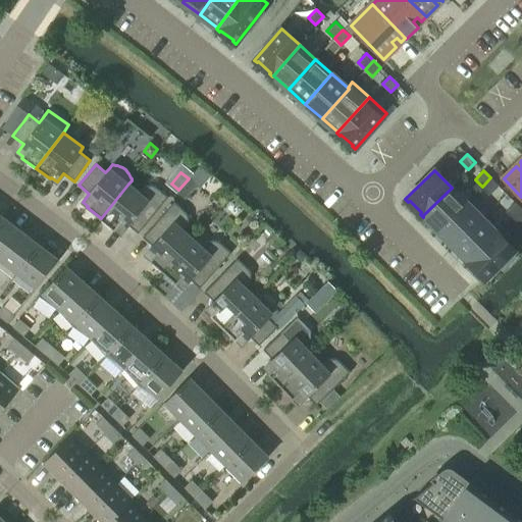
[(499,186),(490,178),(490,177),(482,187),(489,194),(499,186)]
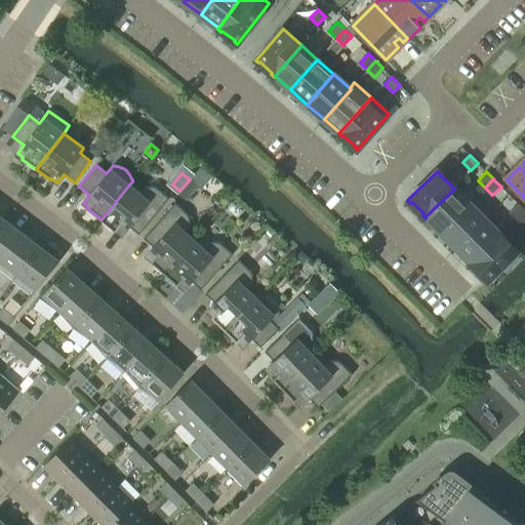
[(190,179),(179,191),(188,197),(197,186),(190,179)]
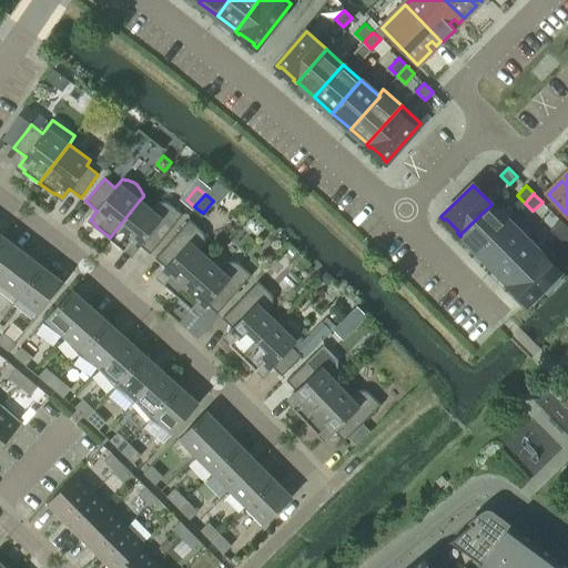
[(152,210),(141,200),(140,200),(110,237),(124,250),(125,249),(132,254),(139,245),(150,254),(183,214),(170,203),(165,202),(160,202),(152,210)]
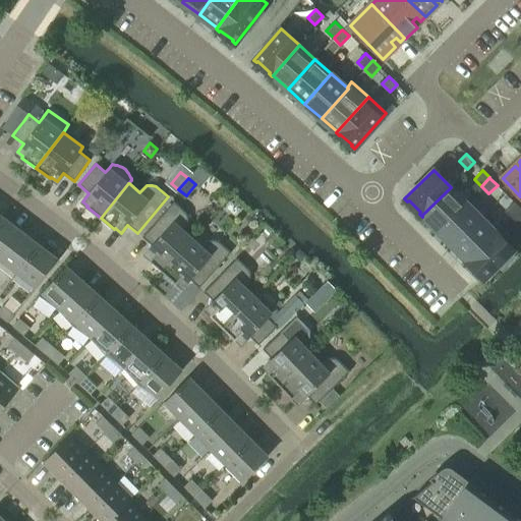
[(422,216),(438,230),(465,201),(451,187),(422,215),(422,216)]
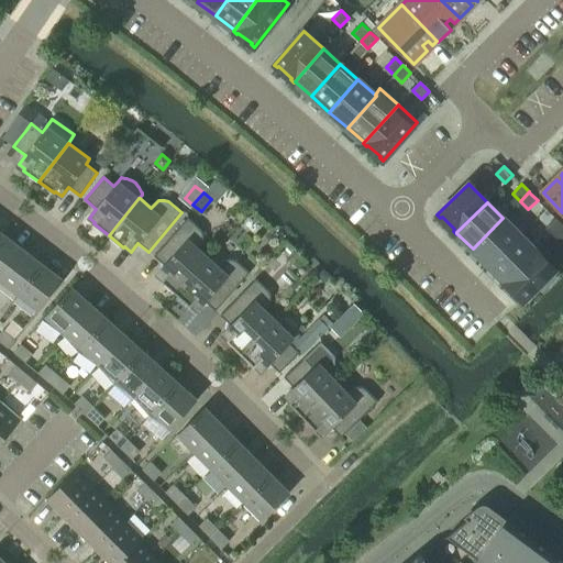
[(202,233),(200,229),(188,218),(154,256),(164,265),(156,274),(163,279),(162,280),(176,293),(208,257),(197,247),(203,239),(202,233)]
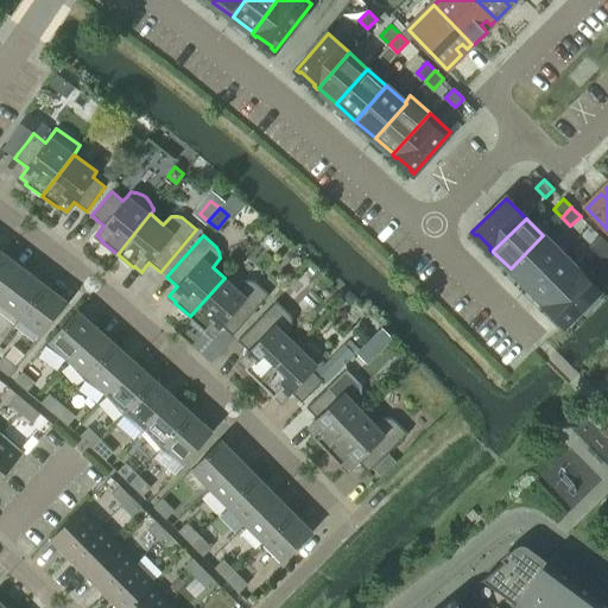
[(561,253),(543,235),(511,268),(529,286),(561,253)]
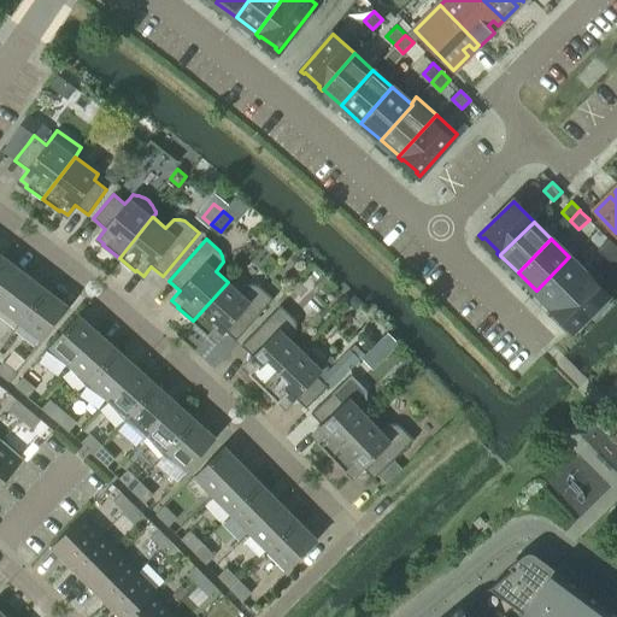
[(606,257),(616,247),(609,239),(598,248),(606,257)]
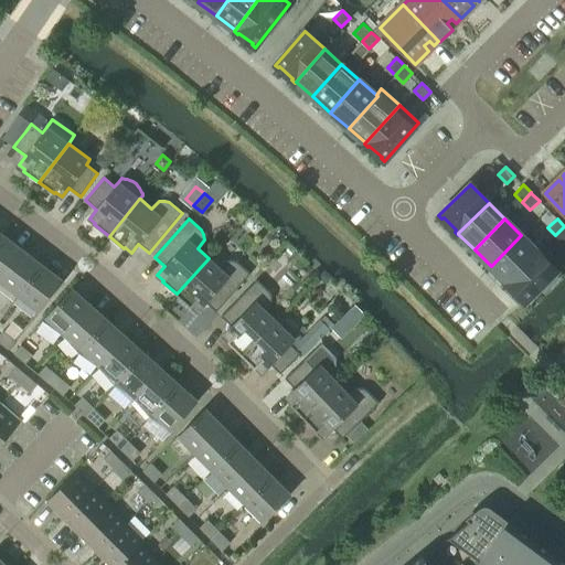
[(564,242),(564,226),(555,235),(563,244),(564,242)]
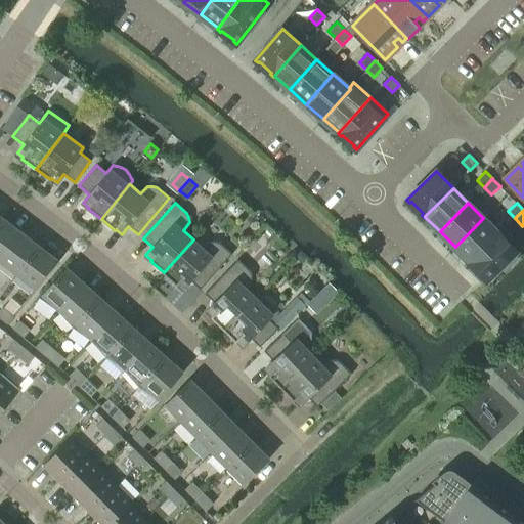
[(473,259),(504,228),(488,213),(483,218),(455,247),(470,262),(473,259)]
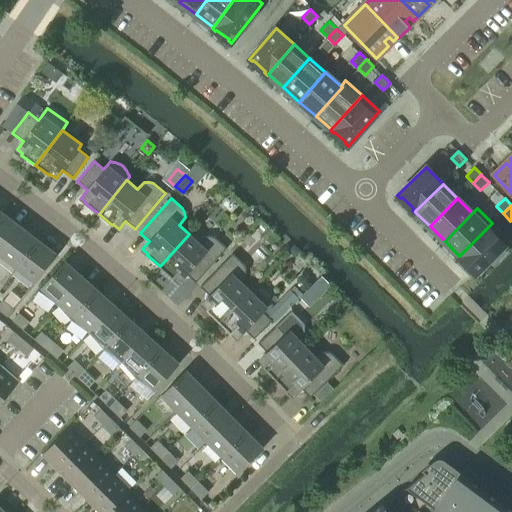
[(0,254),(21,227),(4,213),(0,218),(0,254)]
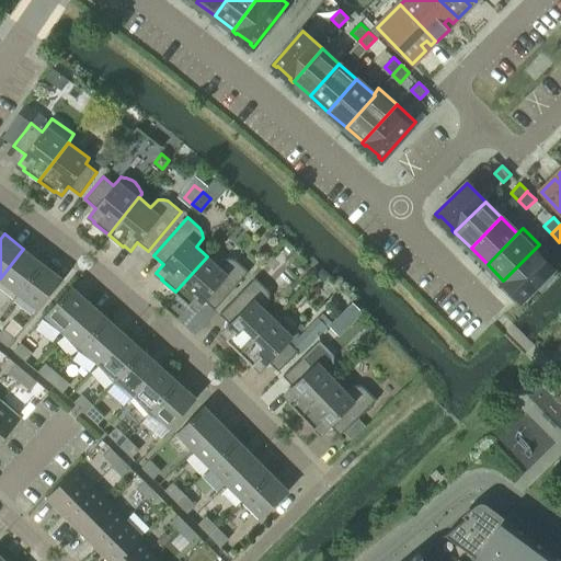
[(522,300),(558,263),(539,244),(506,277),(503,281),(505,282),(504,283),(505,285),(506,283),(519,296),(518,297),(522,300)]
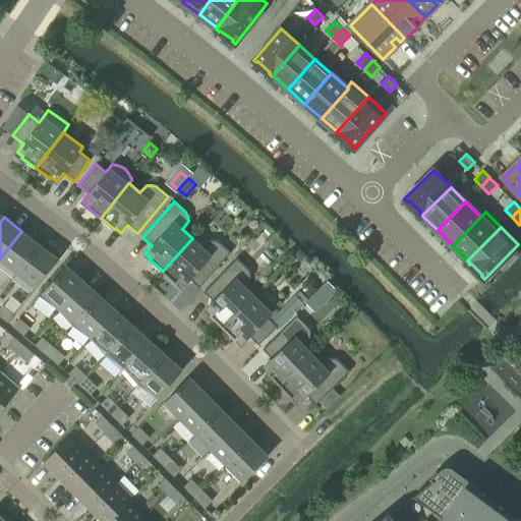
[(0,259),(17,273),(40,244),(21,231),(0,258),(0,259)]
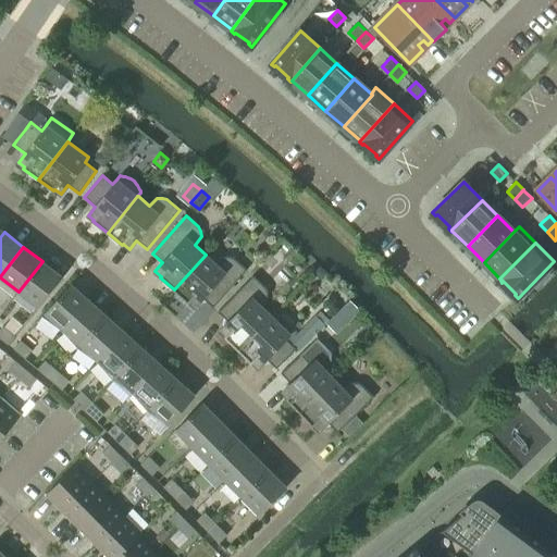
[(247,270),(234,259),(230,257),(224,257),(217,263),(206,255),(174,289),(188,302),(189,301),(195,307),(202,298),(213,308),(247,270)]
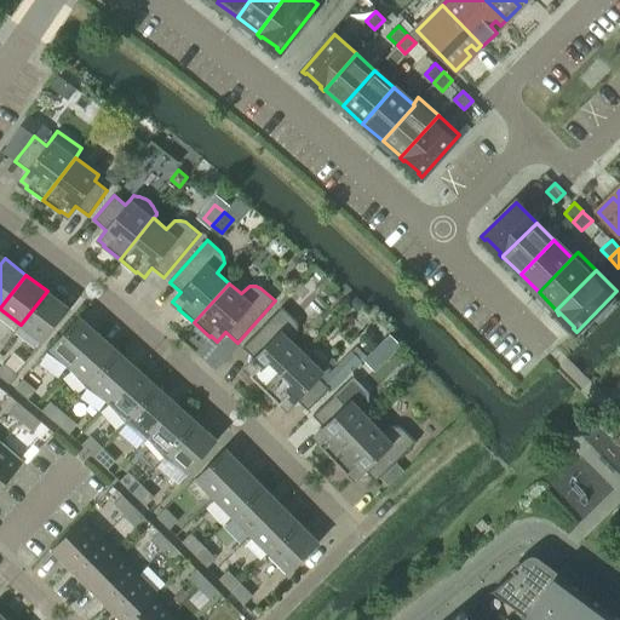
[(41,340),(68,306),(47,291),(21,325),(41,340)]
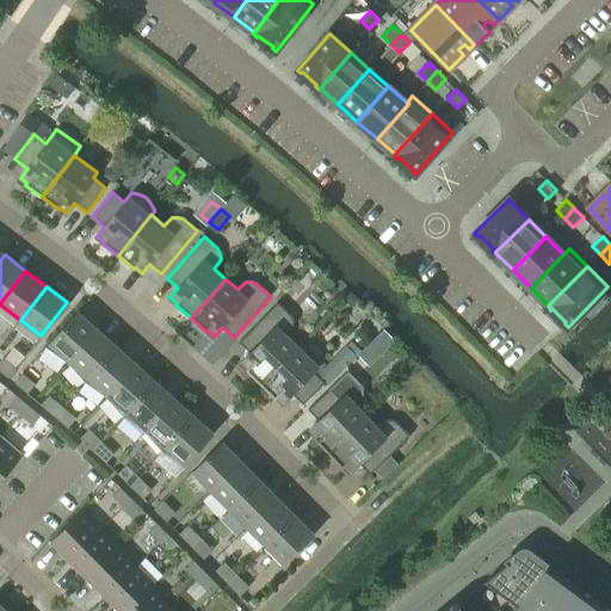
[(261,383),(297,346),(287,335),(294,326),(294,320),(290,315),(278,302),(239,343),(250,353),(241,362),(247,368),(246,369),(261,383)]
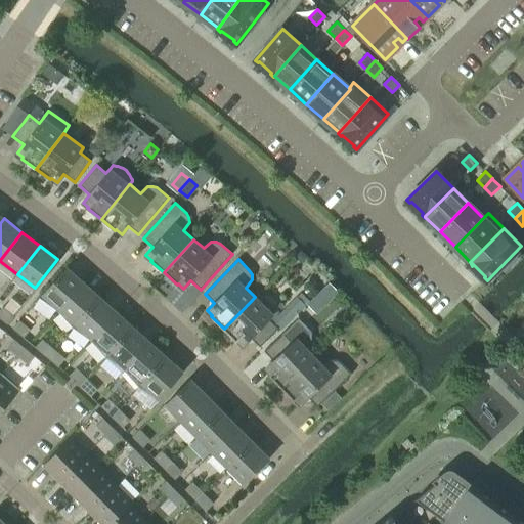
[(58,311),(83,281),(67,267),(40,297),(39,298),(58,311)]
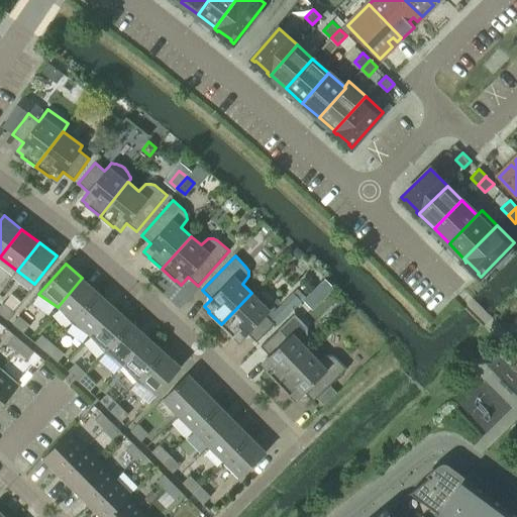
[(99,293),(82,279),(82,278),(58,307),(72,323),(99,293)]
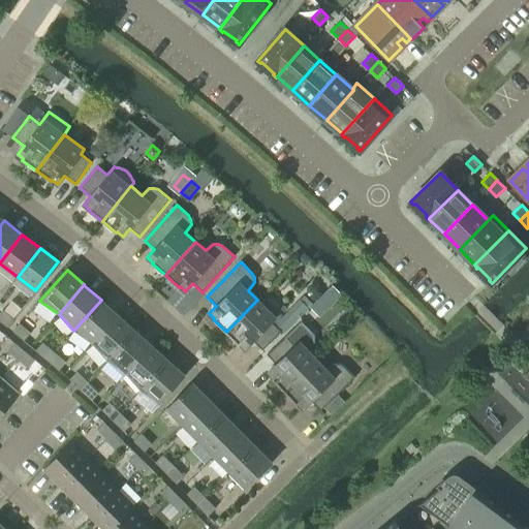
[(118,315),(101,300),(73,331),(92,344),(118,315)]
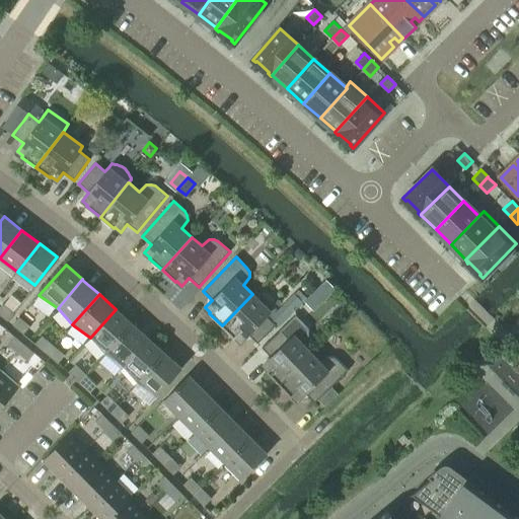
[(248,335),(257,344),(276,324),(267,315),(271,311),(252,294),(222,325),(234,338),(235,337),(240,342),(248,335)]
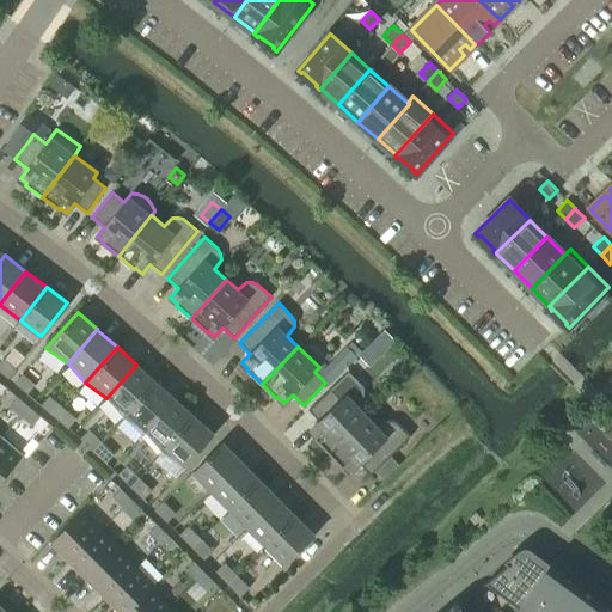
[(2,359),(0,361),(0,372),(8,379),(17,369),(2,359)]
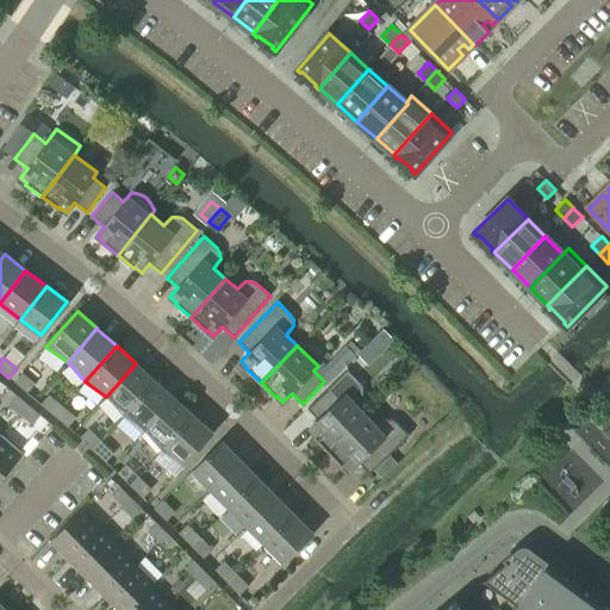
[(155,380),(136,363),(106,397),(123,416),(155,380)]
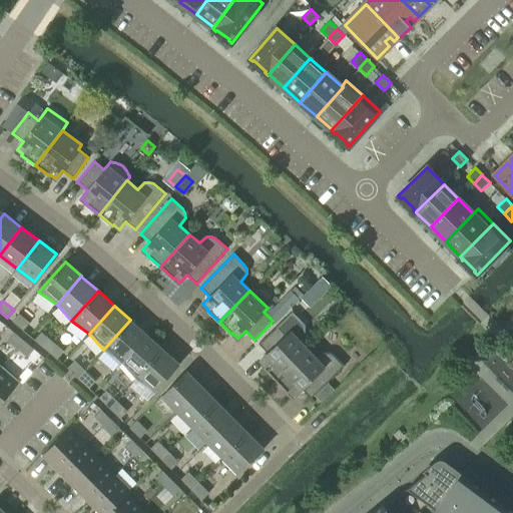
[(304,327),(304,326),(292,313),(278,327),(278,326),(259,344),(268,353),(260,361),(265,366),(264,367),(276,379),(308,349),(296,336),(297,337),(299,336),(300,336),(301,336),(302,335),(303,334),(304,333),(304,332),(305,330),(305,329),(305,328),(304,327)]
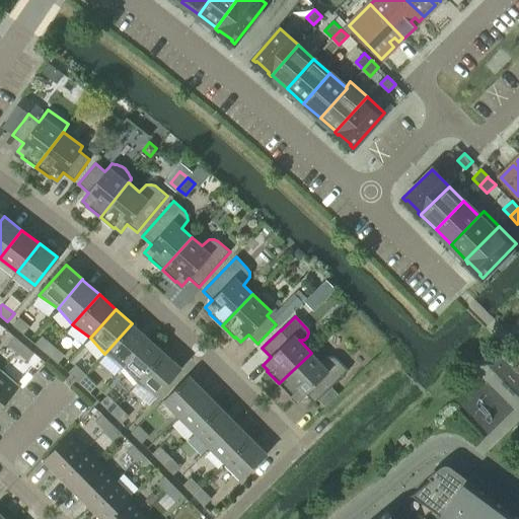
[(18,317),(12,324),(23,335),(29,326),(18,317)]
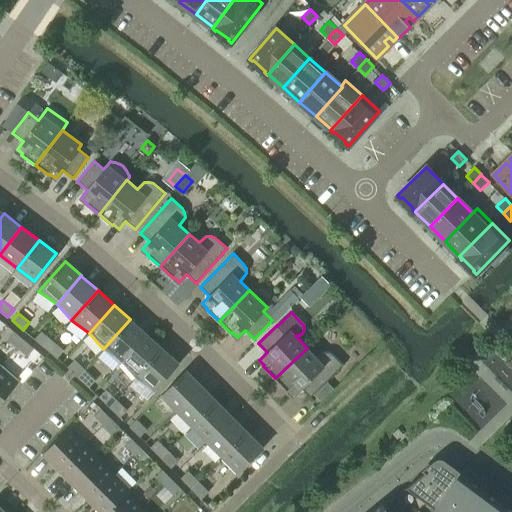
[(146,334),(130,319),(103,349),(121,362),(146,334)]
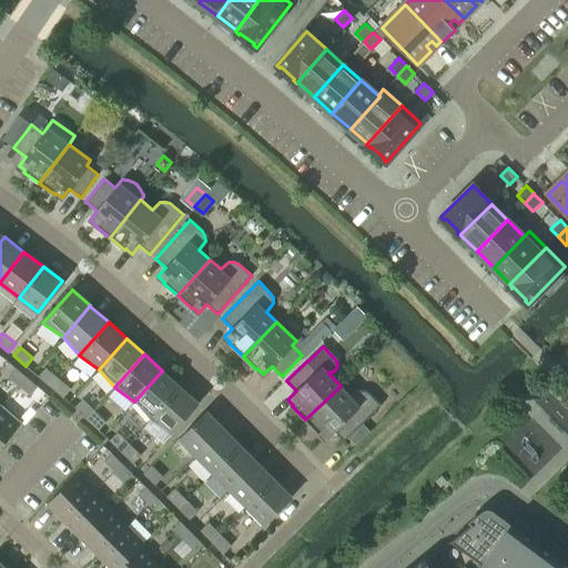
[(19,386),(26,377),(16,368),(8,376),(19,386)]
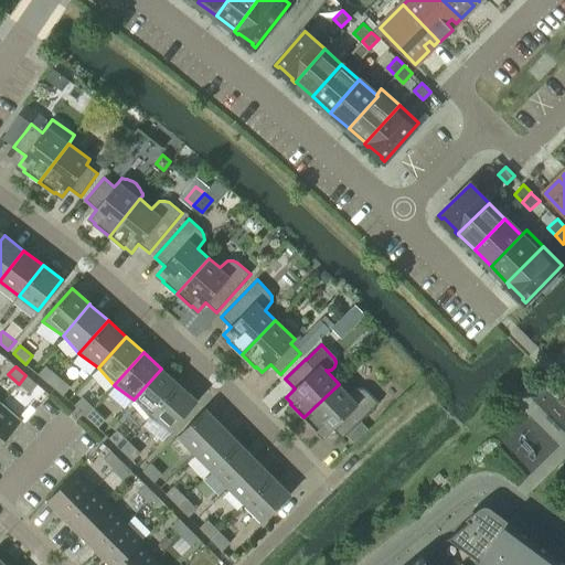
[(50,385),(57,376),(45,366),(38,374),(50,385)]
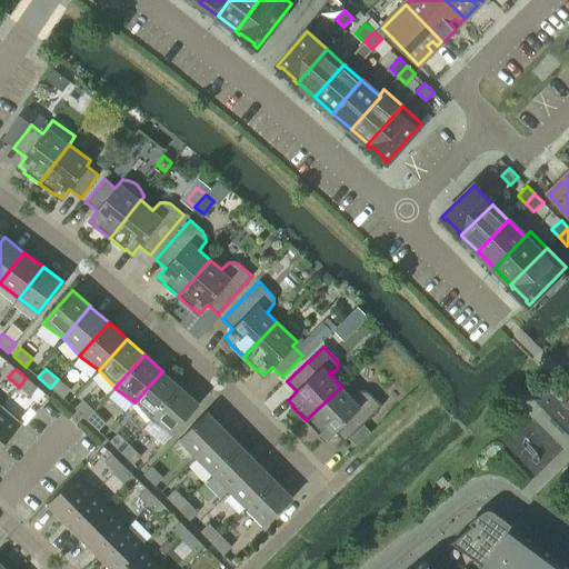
[(150,420),(180,387),(162,371),(135,402),(150,420)]
